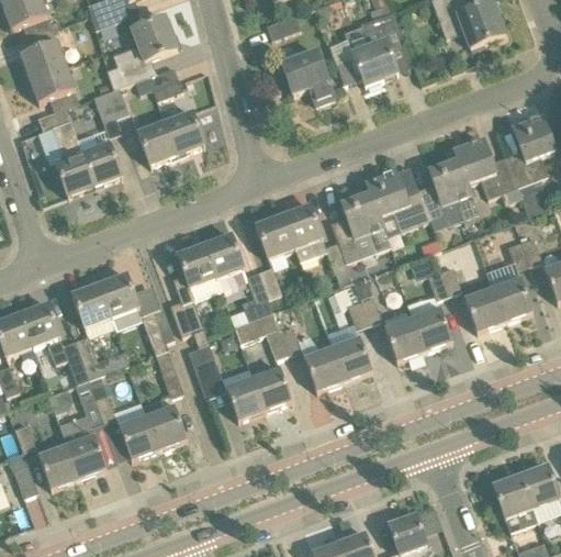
[(23,28),(27,41),(53,32),(46,13),(41,0),(21,0),(3,7),(11,31),(23,28)]
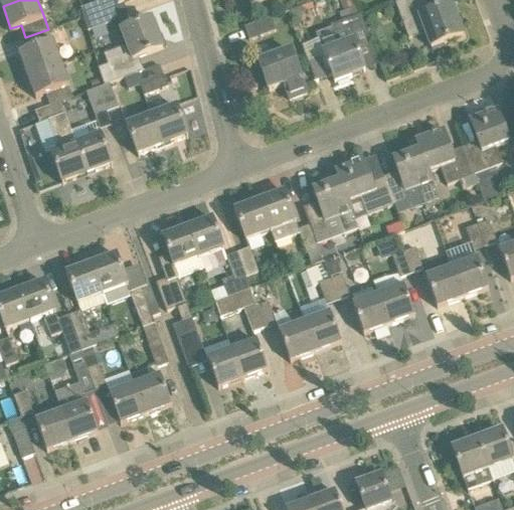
[(123,0),(93,0),(78,5),(88,28),(116,17),(128,13),(123,0)]
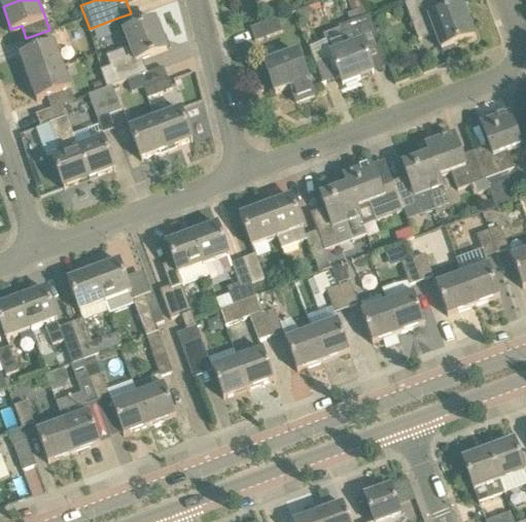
[(461,2),(437,9),(433,0),(405,0),(418,37),(433,31),(439,46),(441,46),(474,34),(461,2)]
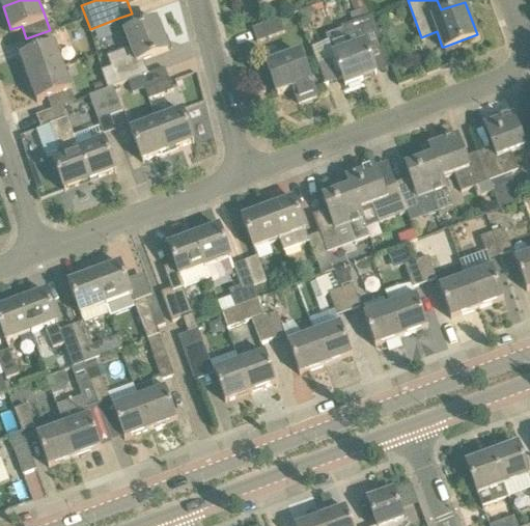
[(308,4),(299,7),(302,18),(308,21),(315,7),(308,4)]
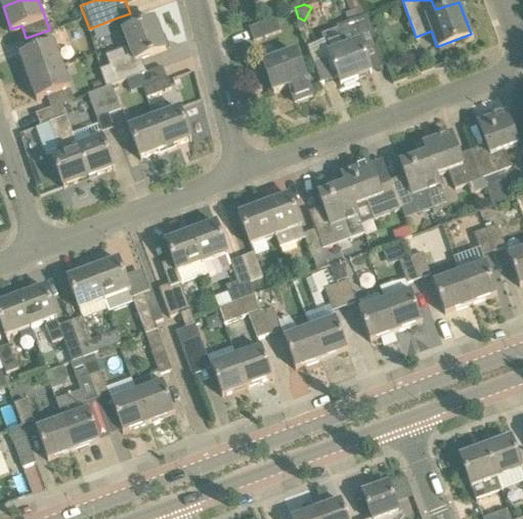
[(321,32),(328,48),(327,48),(340,82),(357,76),(356,74),(371,69),(363,48),(376,43),(363,11),(335,23),(336,27),(321,32)]
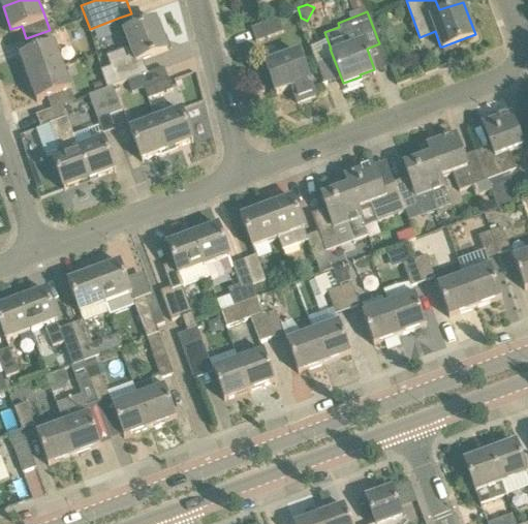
[(278,14),(250,25),(256,39),(283,28),(278,14)]
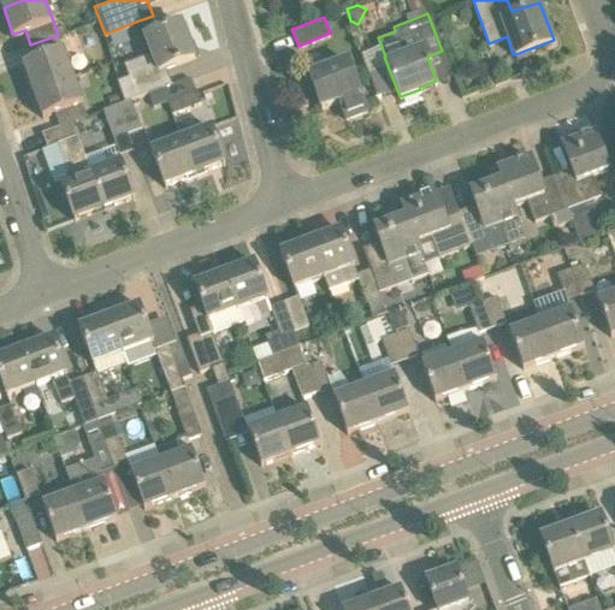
[(195,58),(193,51),(181,21),(146,34),(153,51),(124,61),(129,75),(117,80),(124,99),(130,96),(161,86),(171,82),(166,69),(195,58)]
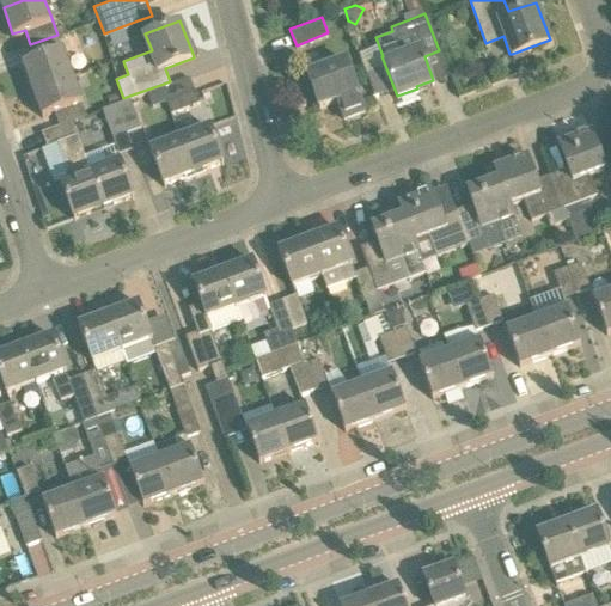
[(23,61),(32,87),(73,73),(62,47),(57,35),(30,44),(35,56),(23,61)]
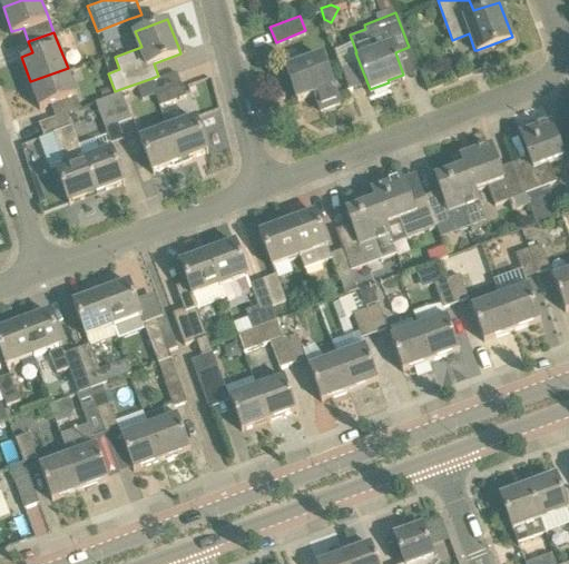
[(321,53),(285,66),(296,98),(314,91),(320,108),(339,101),(321,53)]
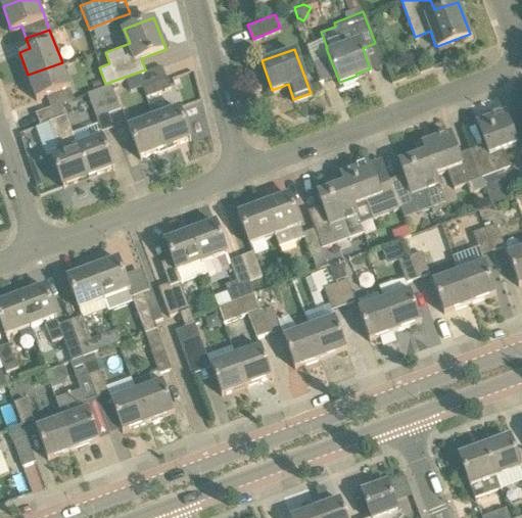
[(59,101),(72,97),(67,87),(69,80),(62,62),(28,75),(36,97),(46,94),(50,105),(59,101)]
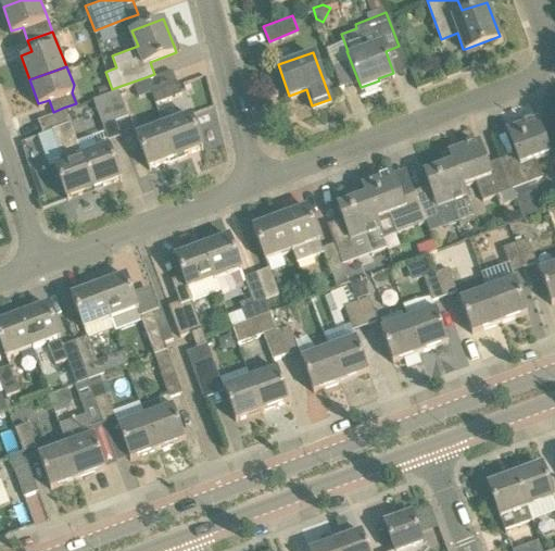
[(146,77),(154,101),(180,91),(172,67),(154,74),(146,77)]
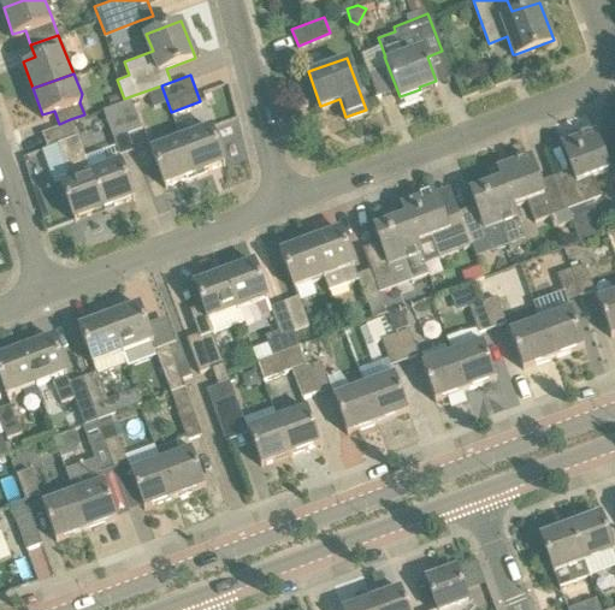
[(111,101),(120,99),(118,90),(107,94),(111,101)]
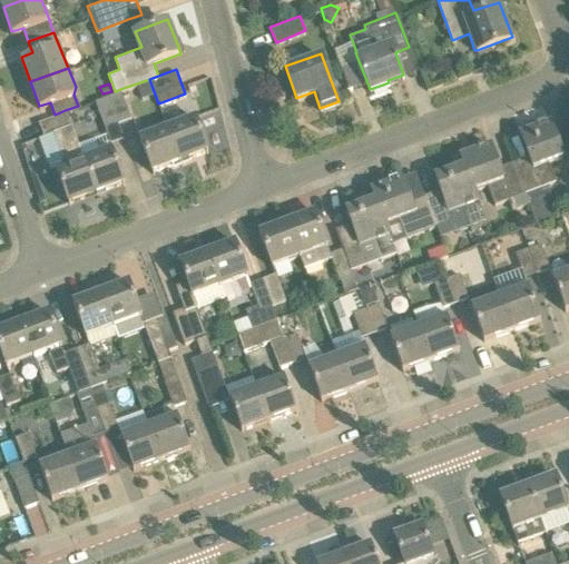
[(130,116),(120,90),(120,89),(115,91),(115,92),(108,95),(118,121),(130,116)]
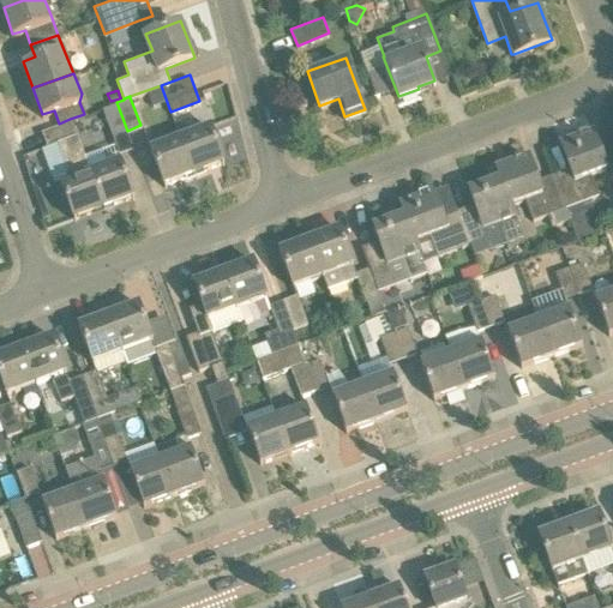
[(133,145),(127,131),(116,102),(102,108),(119,151),(133,145)]
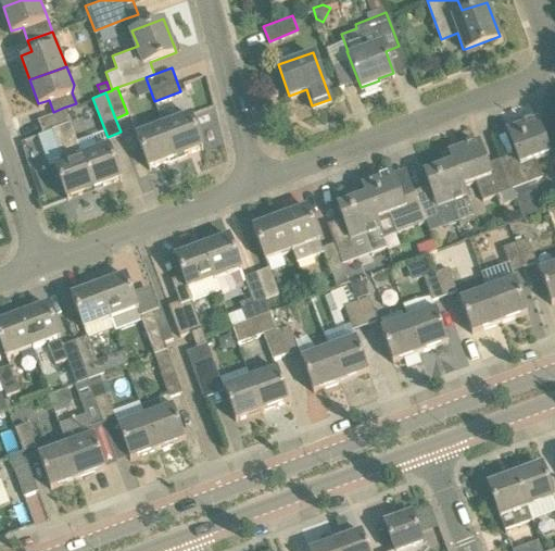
[(192,109),(203,145),(224,139),(213,103),(192,109)]
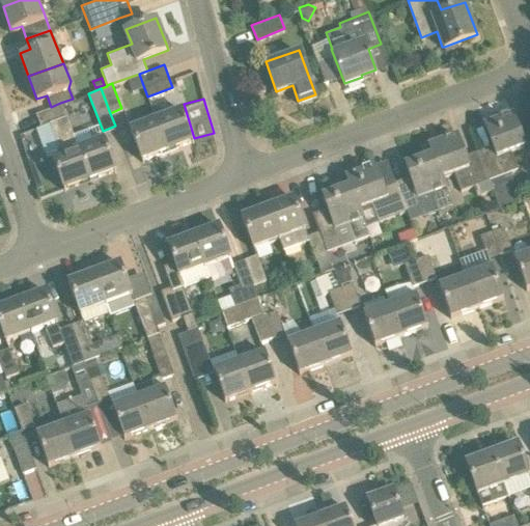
[(64,115),(60,103),(51,107),(36,112),(40,126),(49,121),(60,151),(52,155),(64,188),(89,178),(71,133),(72,133),(65,115),(64,115)]
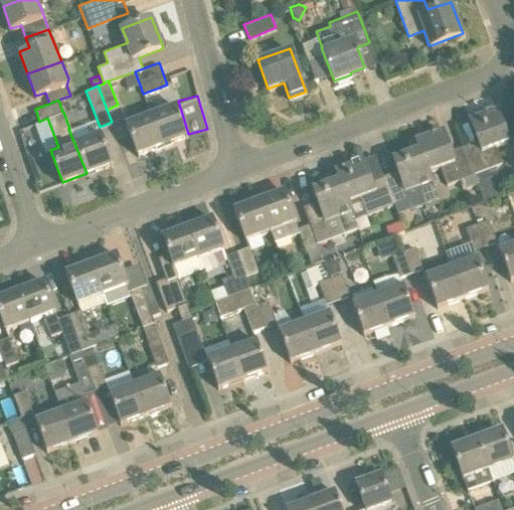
[(151,113),(163,145),(187,136),(175,104),(151,113)]
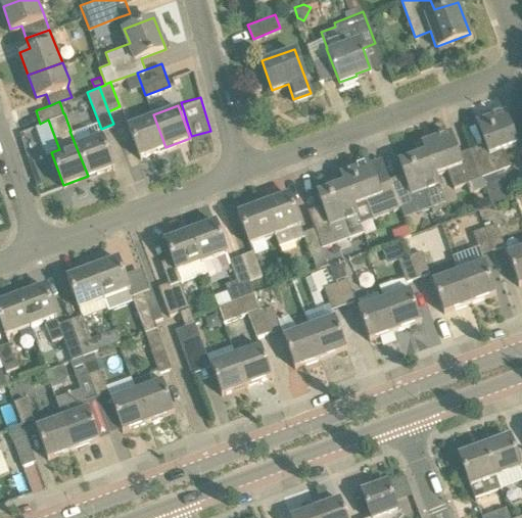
[(471,147),(481,175),(493,171),(510,165),(509,161),(502,142),(515,138),(504,110),(476,121),(485,142),(471,147)]
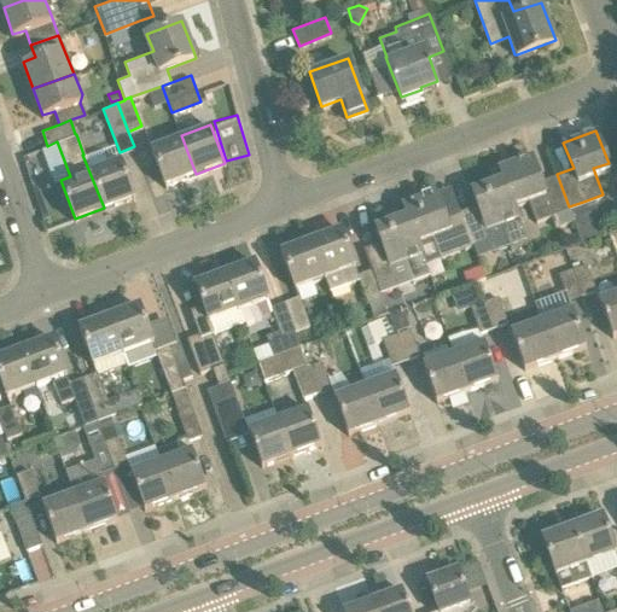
[(166,185),(196,174),(181,135),(152,147),(166,185)]
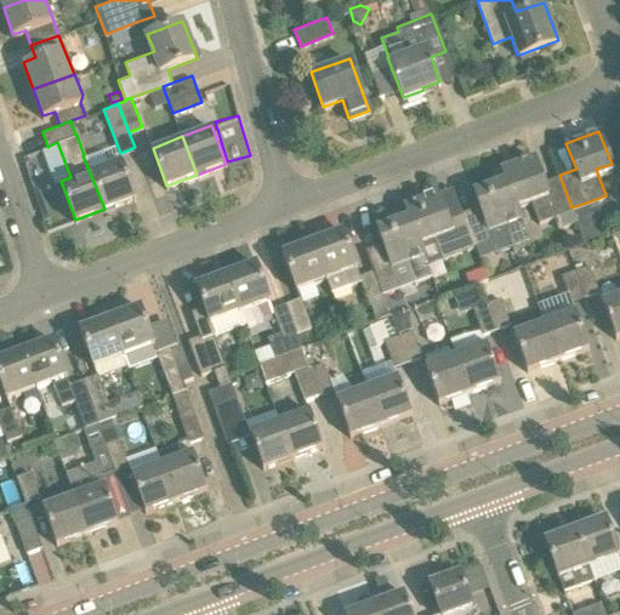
[(102,148),(84,155),(83,155),(104,209),(135,198),(120,159),(108,164),(102,148)]
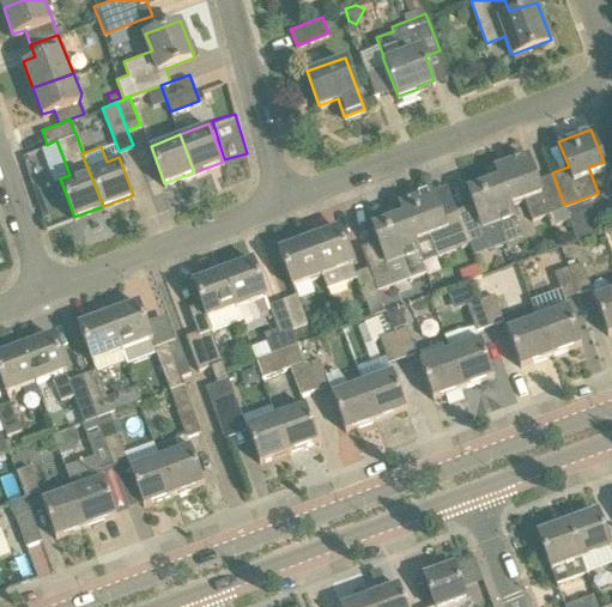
[(552,173),(537,178),(527,153),(495,165),(498,176),(514,216),(515,214),(511,204),(523,199),(531,218),(546,212),(564,205),(552,173)]
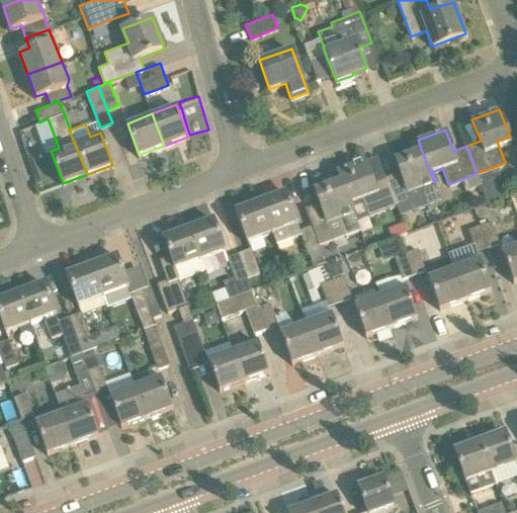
[(442,202),(434,182),(421,149),(395,159),(400,171),(385,176),(397,203),(411,198),(408,191),(420,187),(427,207),(442,202)]
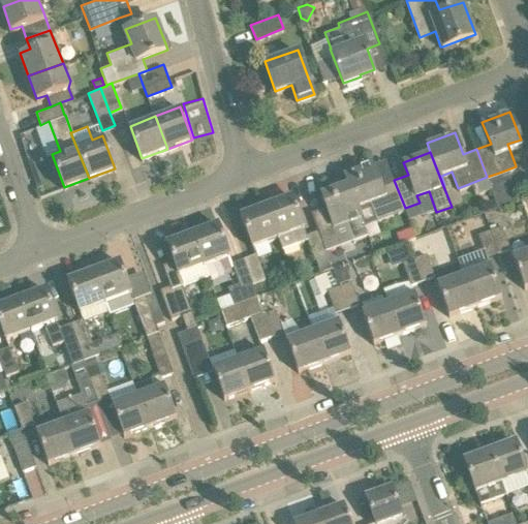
[(29,162),(37,185),(42,183),(34,160),(29,162)]
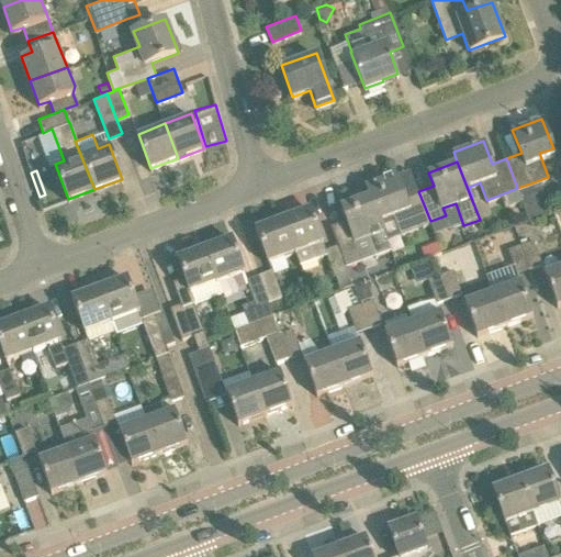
[(430,221),(418,191),(404,197),(395,174),(366,185),(369,195),(370,195),(383,230),(385,230),(381,219),(392,215),(399,233),(430,221)]
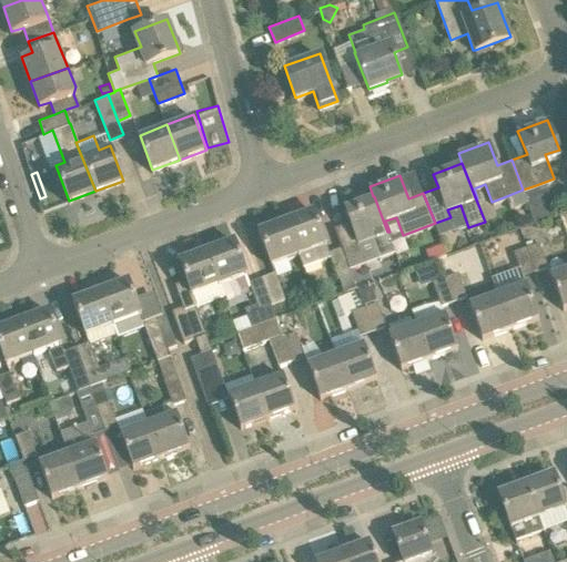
[(536,185),(523,190),(527,201),(535,220),(547,214),(536,185)]
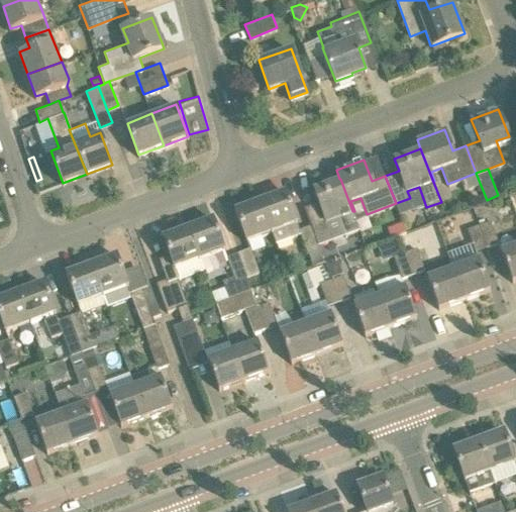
[(476,173),(460,179),(465,189),(478,184),(480,183),(476,173)]
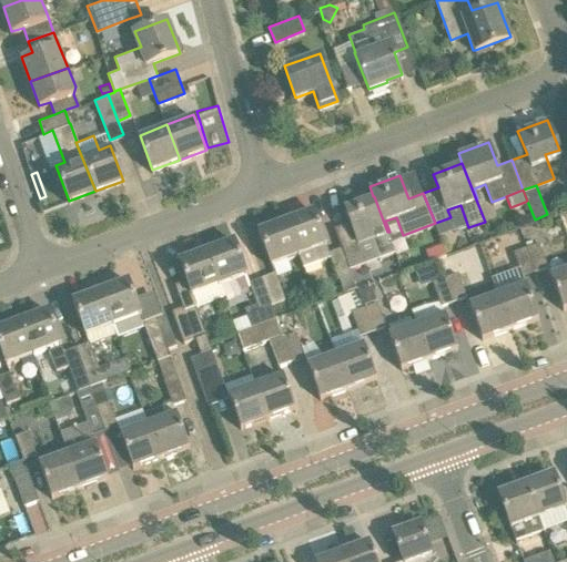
[(395,251),(387,232),(374,196),(373,196),(344,207),(350,221),(334,227),(341,246),(344,256),(345,256),(361,249),(358,243),(373,237),(380,256),(395,251)]
